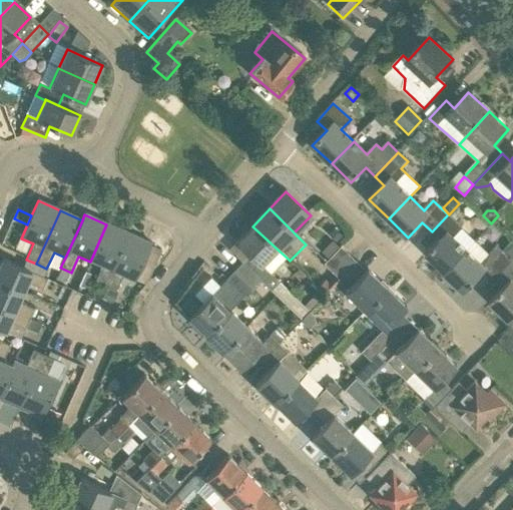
[(446,275),(468,252),(455,239),(464,229),(448,214),(432,231),(440,240),(426,256),(446,275)]
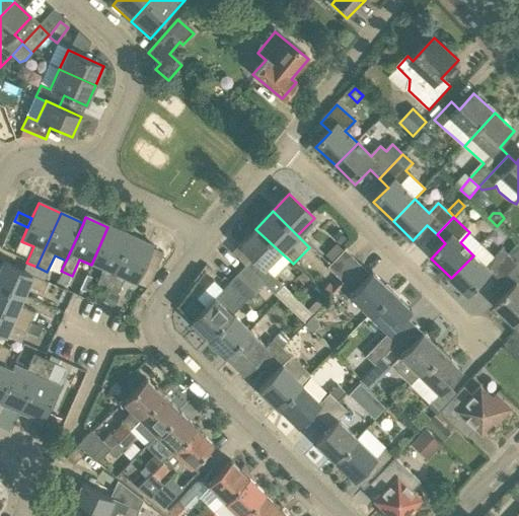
[(131,237),(107,227),(91,265),(102,270),(96,287),(106,291),(131,237)]
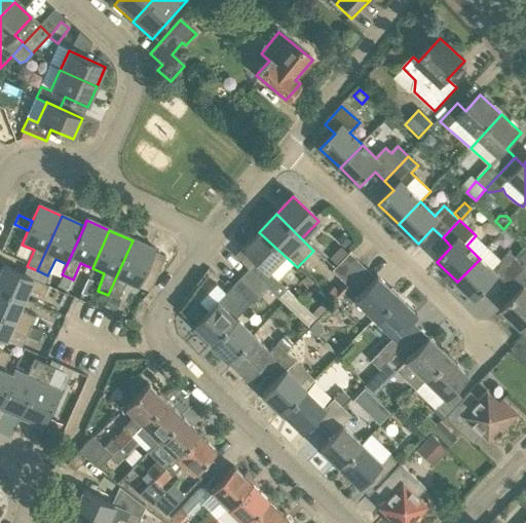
[(257,262),(249,270),(267,288),(308,328),(315,320),(316,321),(327,309),(323,305),(311,315),(268,273),(285,256),(259,232),(242,249),(257,262)]
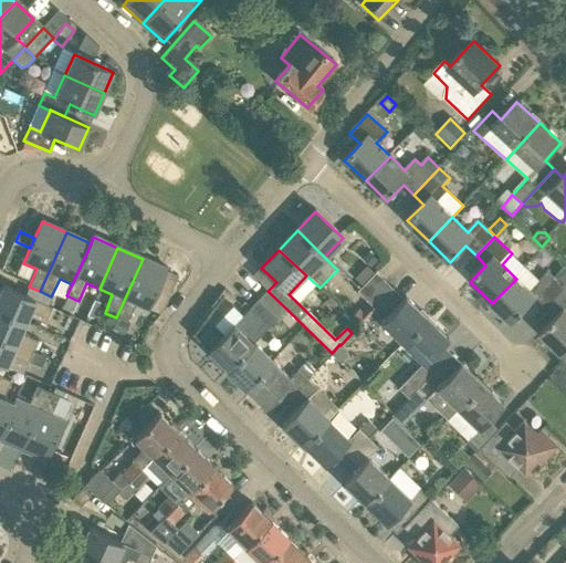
[(363,261),(371,269),(378,262),(369,253),(363,261)]
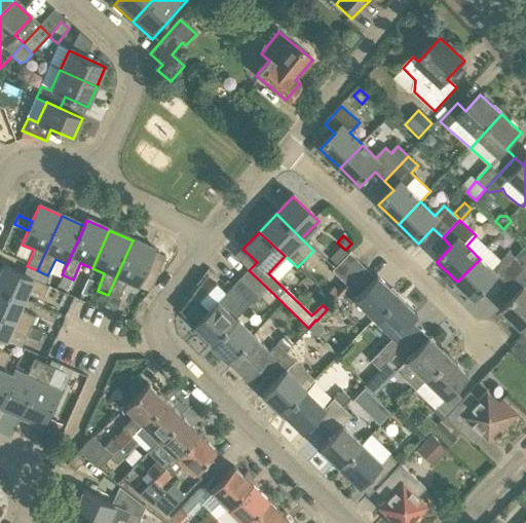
[(133,240),(108,295),(110,296),(118,300),(125,284),(139,290),(147,270),(155,251),(133,240)]
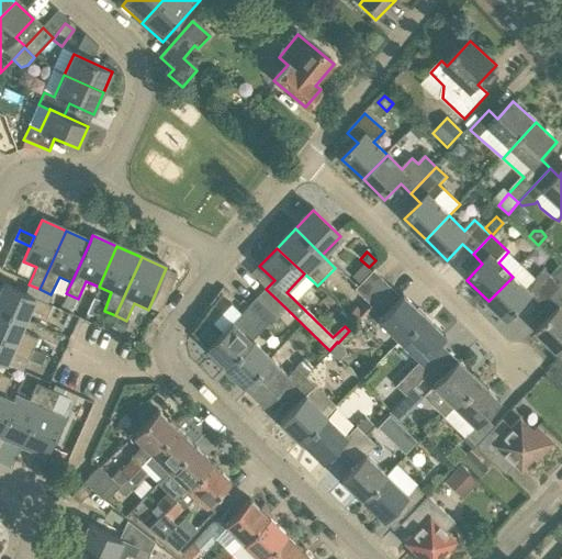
[(561,284),(561,283),(561,267),(561,266),(560,267),(551,276),(561,284)]
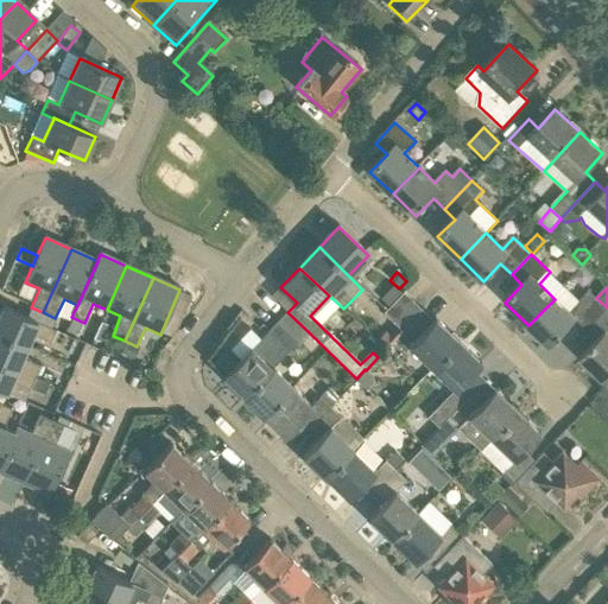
[(393,324),(413,304),(404,294),(385,315),(393,324)]
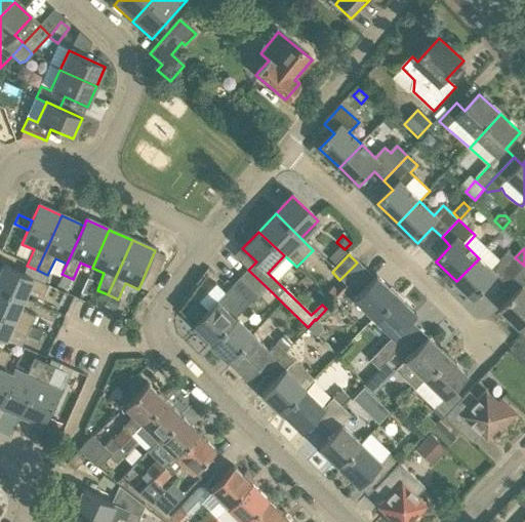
[(524,270),(509,254),(492,271),(479,258),(456,281),(476,299),(497,277),(508,286),(524,270)]
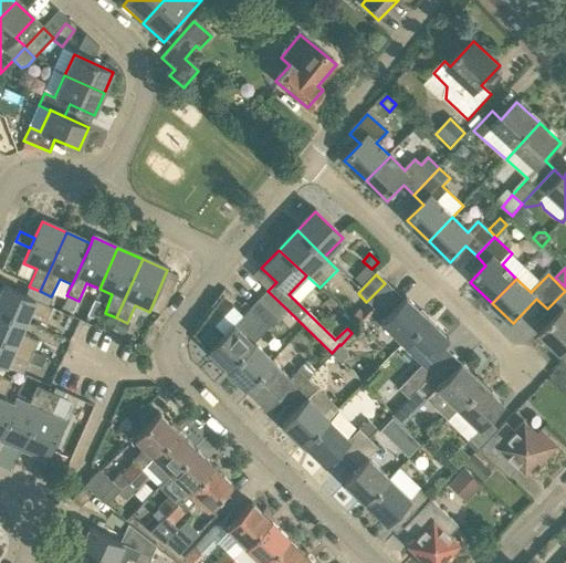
[(395,292),(385,283),(366,302),(370,305),(373,303),(378,309),(395,292)]
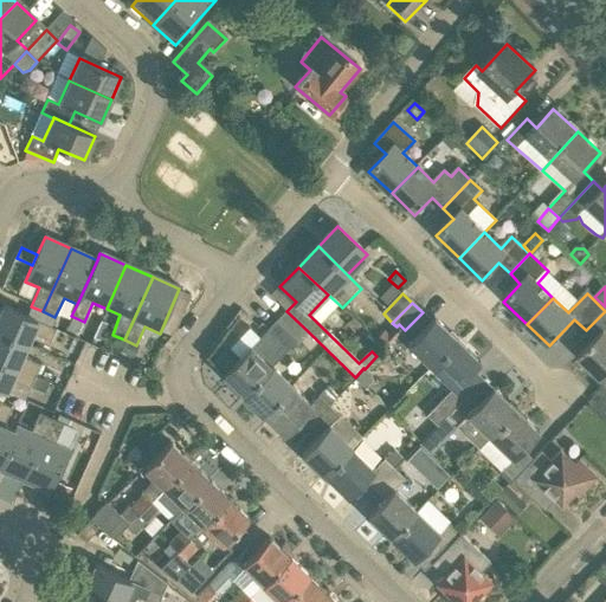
[(26,318),(38,323),(43,311),(31,306),(26,318)]
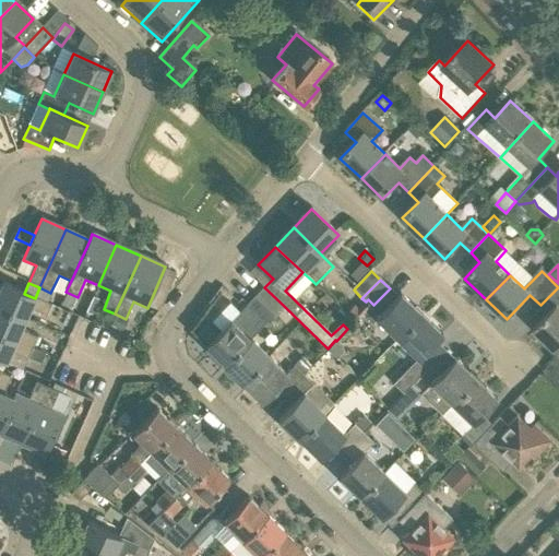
[(2,284),(0,290),(0,308),(8,312),(23,319),(28,308),(46,316),(50,305),(48,304),(35,298),(24,294),(2,284)]
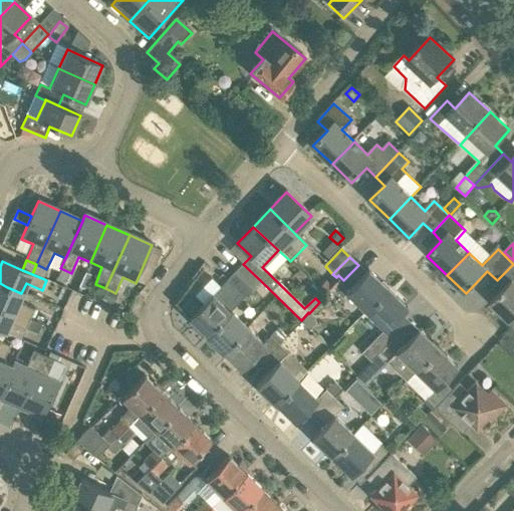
[(46,269),(36,264),(32,274),(44,279),(48,270),(46,269)]
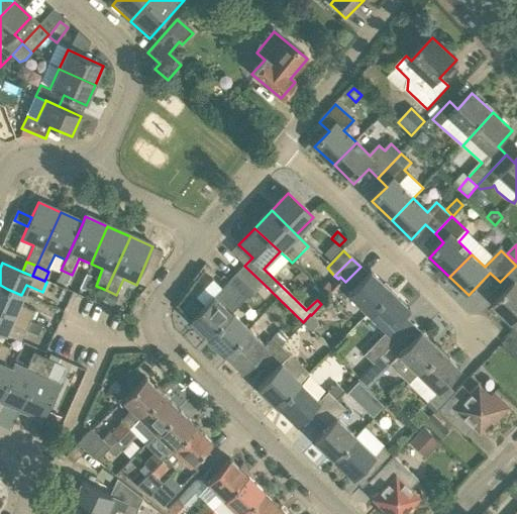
[(263,283),(244,266),(236,274),(254,292),(263,283)]
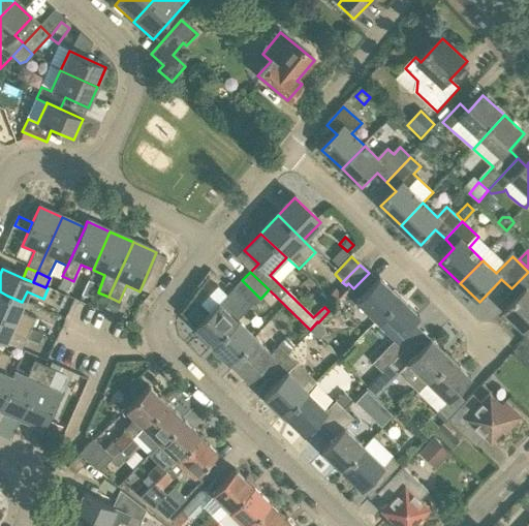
[(528,272),(511,288),(520,297),(504,312),(526,333),(528,329),(528,272)]
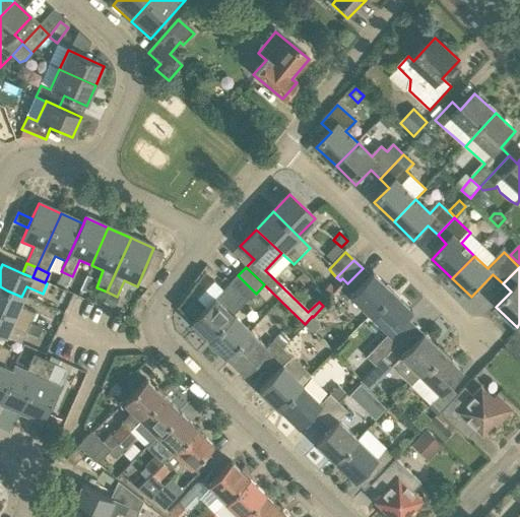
[(372,274),(371,276),(363,268),(347,283),(338,294),(346,303),(350,298),(370,317),(392,294),(372,274)]
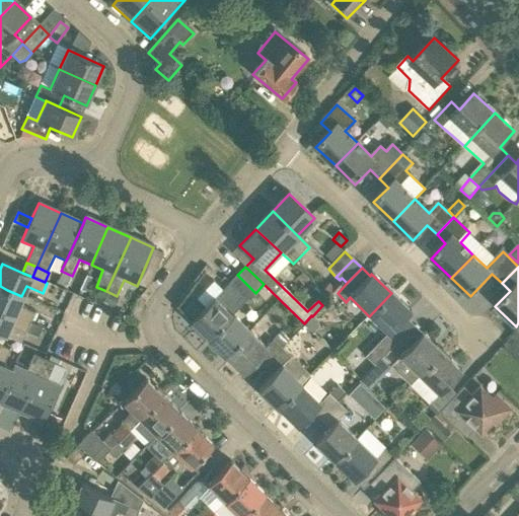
[(62,273),(57,285),(66,289),(72,278),(62,273)]
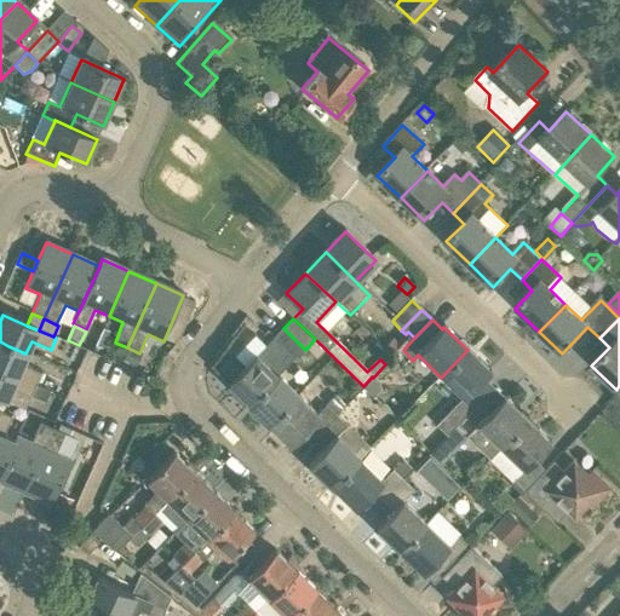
[(305,350),(283,328),(273,339),(294,361),(305,350)]
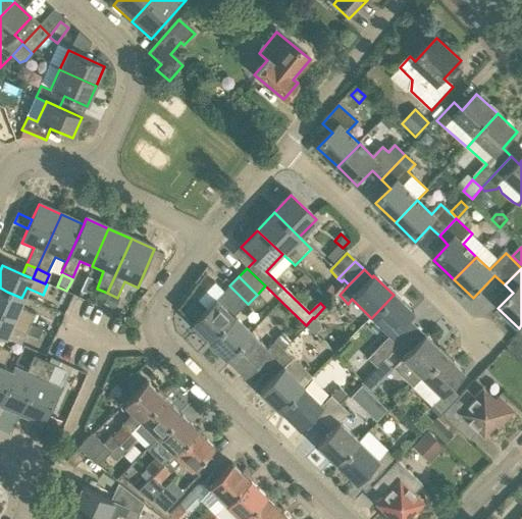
[(87,278),(81,293),(86,296),(93,281),(87,278)]
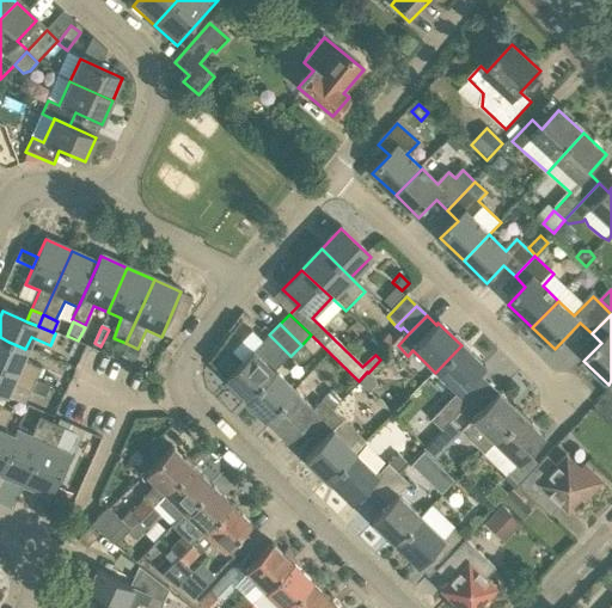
[(403,327),(401,330),(392,339),(387,335),(379,343),(390,354),(398,345),(409,333),(403,327)]
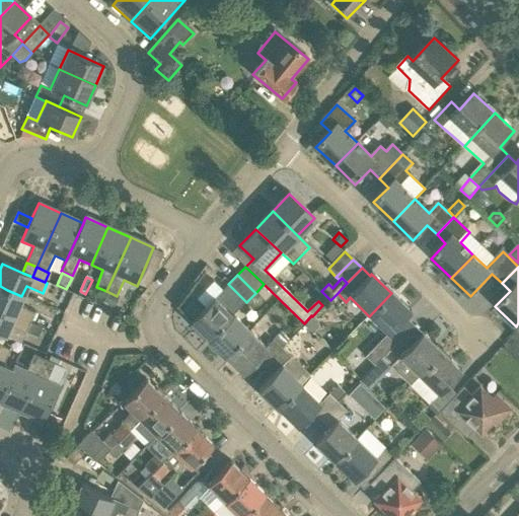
[(0,310),(28,323),(33,313),(17,306),(21,296),(7,290),(0,286),(0,310)]
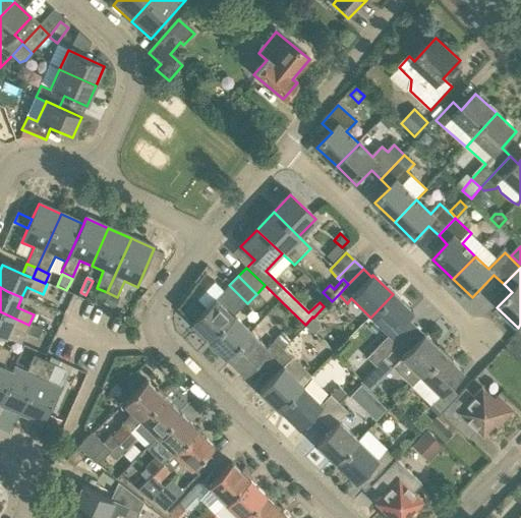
[(242,308),(224,291),(191,326),(210,343),(240,310),(242,308)]
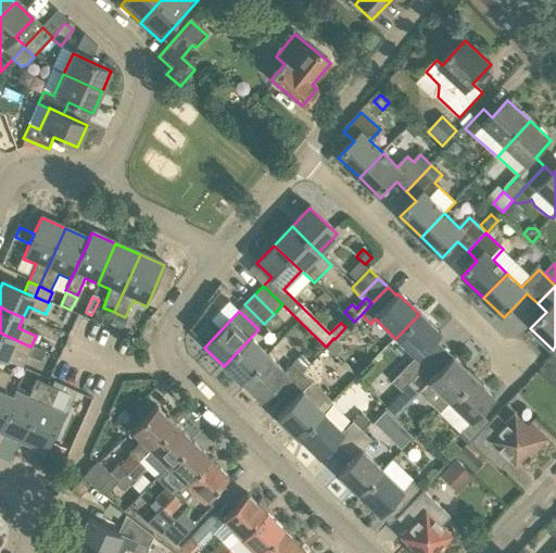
[(125,317),(116,313),(111,326),(123,331),(128,318),(125,317)]
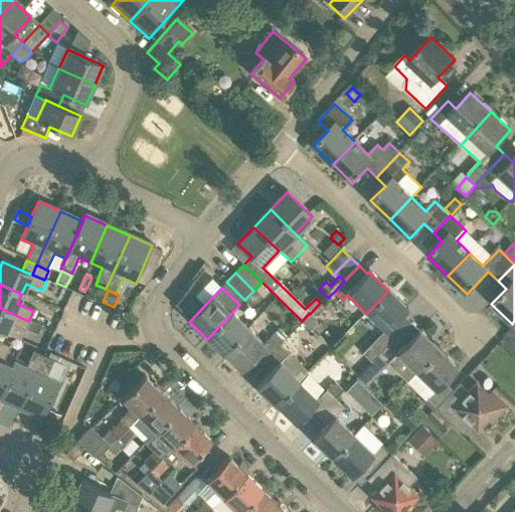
[(407,310),(394,297),(388,291),(366,314),(384,332),(363,355),(371,363),(379,355),(397,338),(388,330),(407,310)]
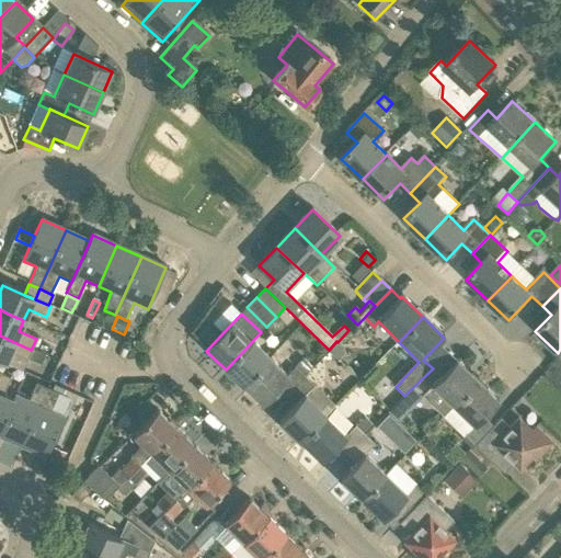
[(207,348),(217,338),(206,327),(196,338),(207,348)]
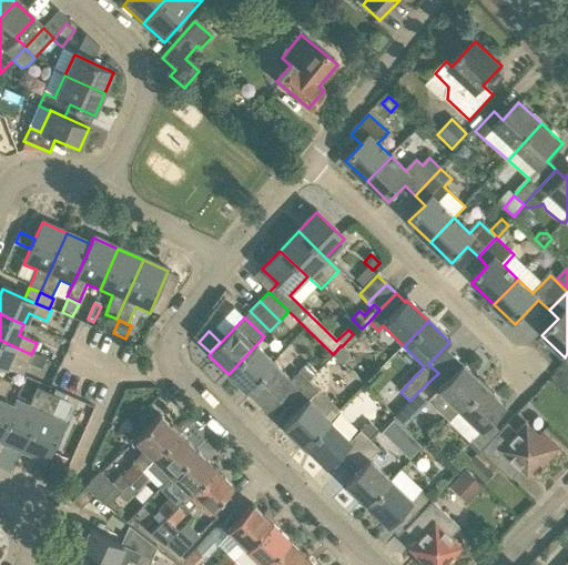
[(247,393),(273,365),(273,364),(281,355),(262,339),(229,374),(247,393)]
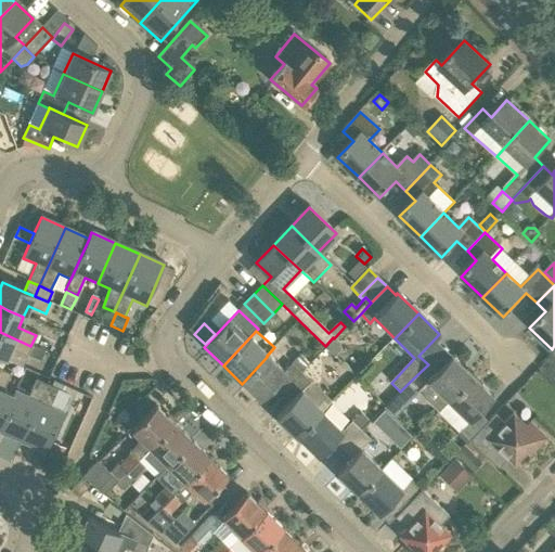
[(22,368),(26,357),(30,346),(0,332),(0,358),(3,360),(22,368)]
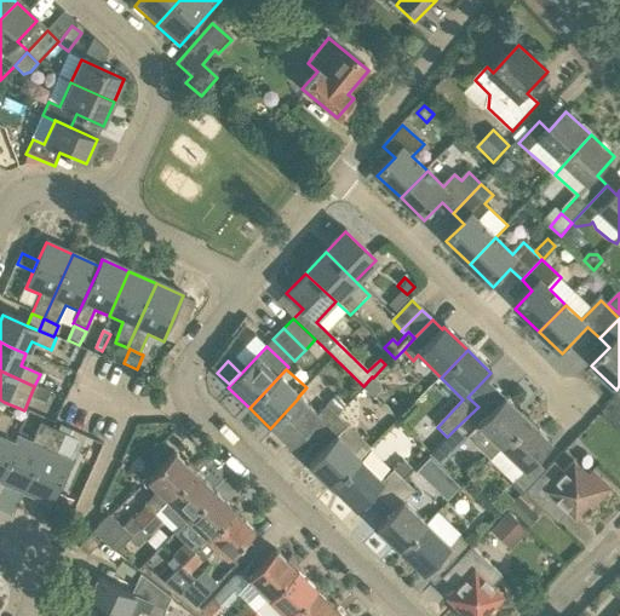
[(36,387),(32,398),(45,404),(50,393),(36,387)]
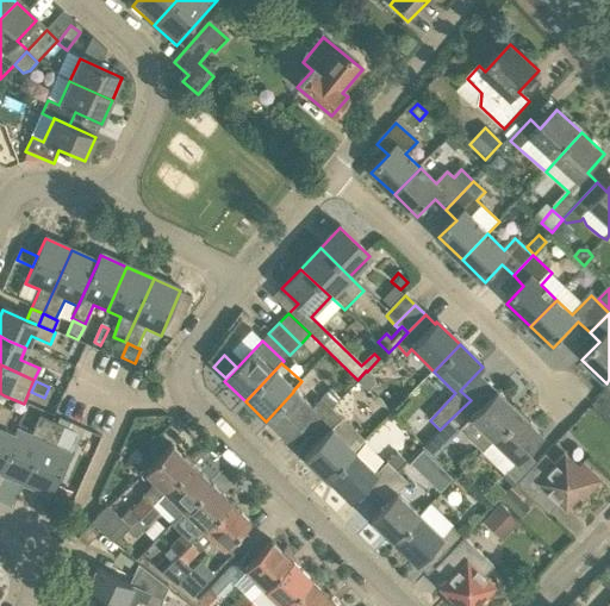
[(341,400),(330,391),(322,400),(331,410),(341,400)]
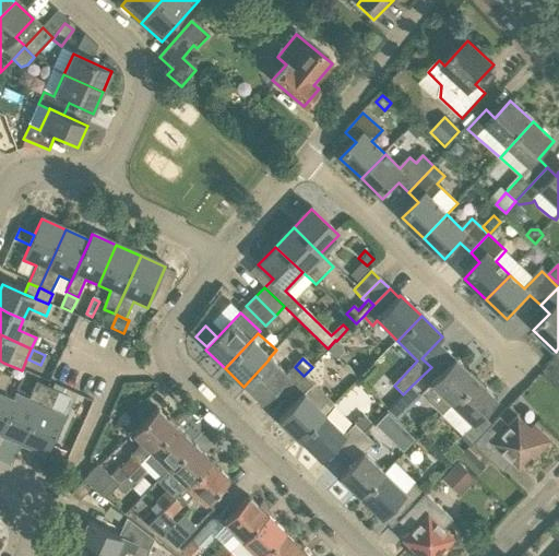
[(285,398),(305,377),(295,368),(287,376),(269,359),(244,387),(261,403),(275,388),(285,398)]
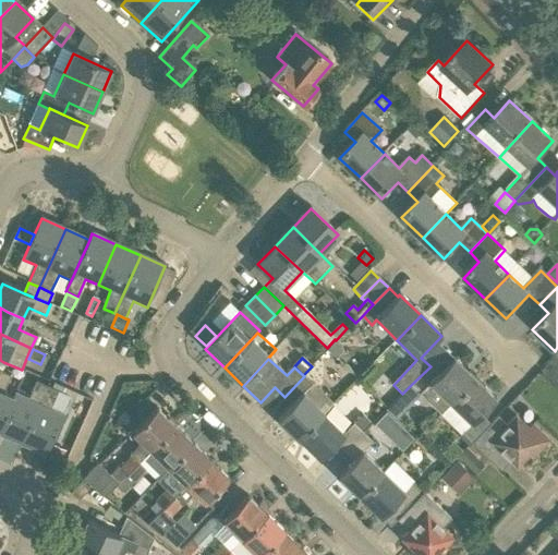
[(431,366),(411,385),(421,395),(420,396),(441,415),(451,406),(451,405),(475,381),(453,360),(439,375),(431,366)]
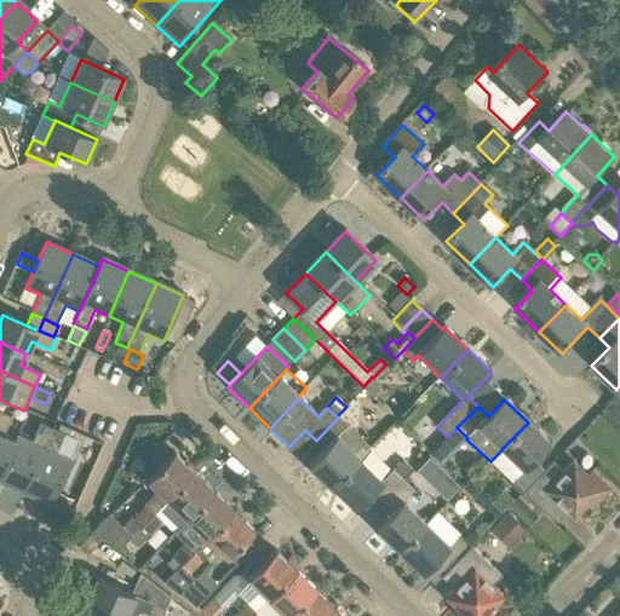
[(3,437),(11,418),(0,413),(0,473),(13,443),(13,442),(3,437)]
